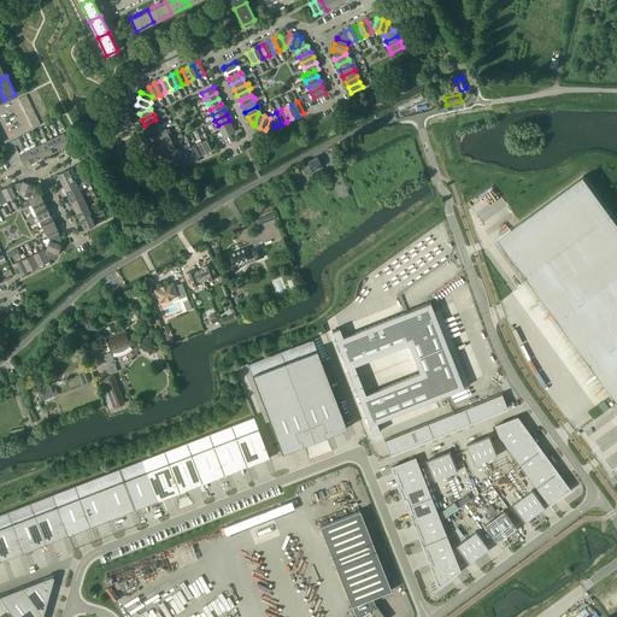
[(156,119),(145,125),(147,131),(159,125),(156,119)]
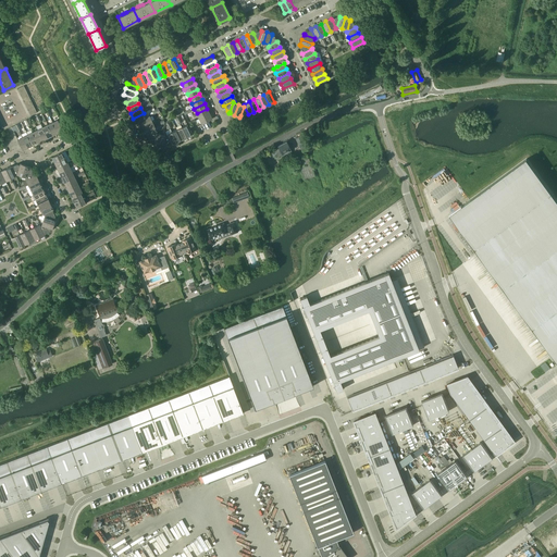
[(207,109),(197,113),(199,119),(209,113),(207,109)]
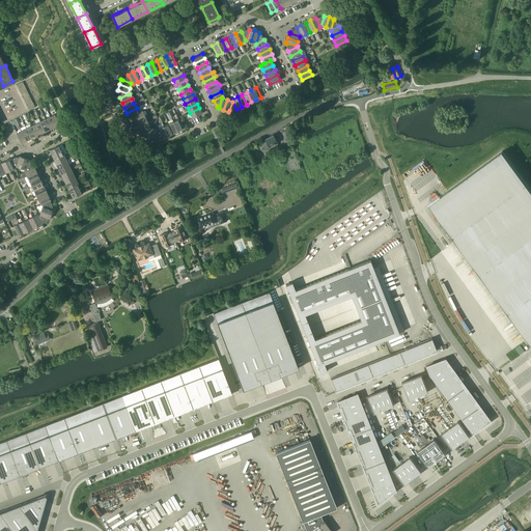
[(137,108),(127,113),(129,117),(133,116),(133,115),(139,113),(139,112),(137,108)]
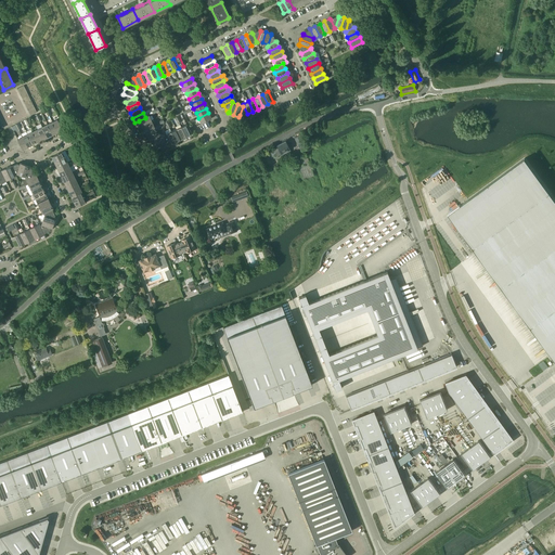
[(208,113),(198,118),(201,124),(211,118),(208,113)]
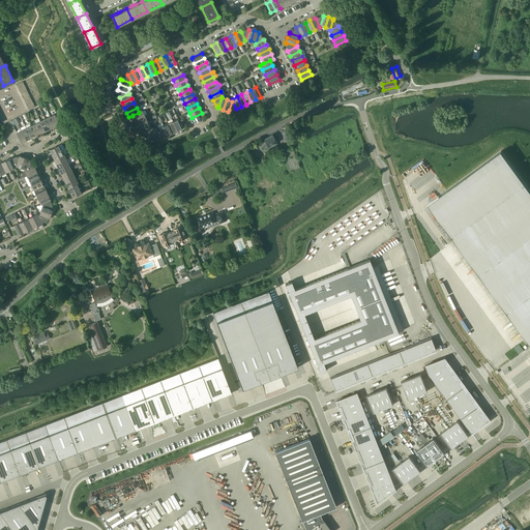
[(139,113),(133,115),(133,116),(135,120),(145,115),(142,110),(139,112),(139,113)]
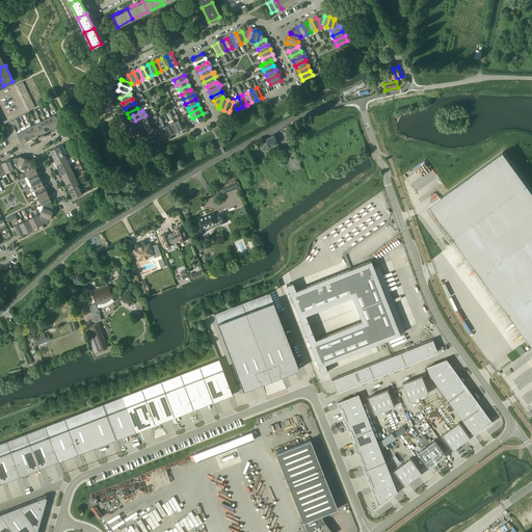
[(55,114),(50,117),(55,127),(59,125),(55,114)]
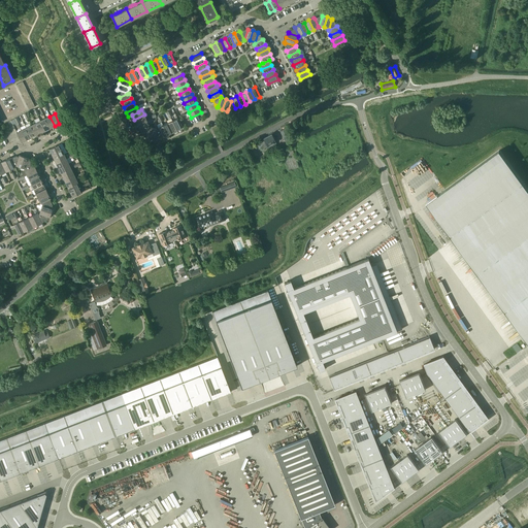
[(144,114),(134,120),(136,124),(146,120),(144,114)]
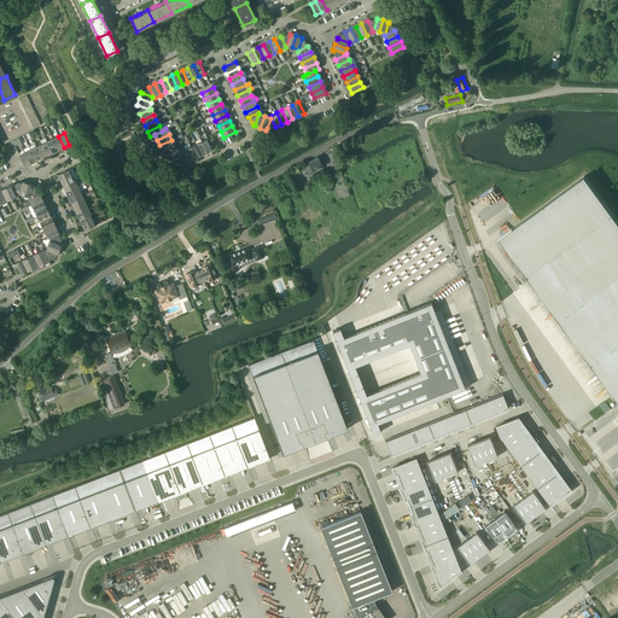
[(58,136),(52,139),(58,150),(64,147),(58,136)]
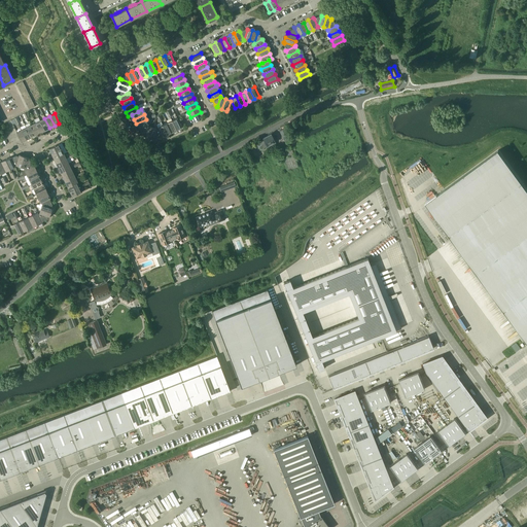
[(44,118),(40,120),(44,131),(49,128),(44,118)]
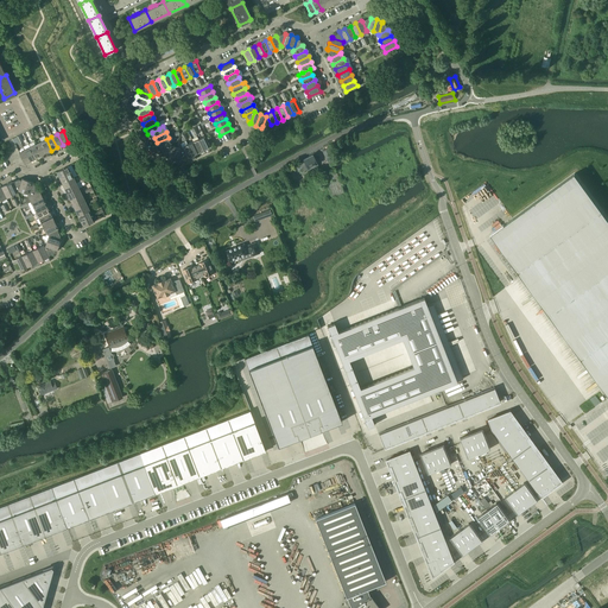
[(204,137),(198,139),(204,150),(209,147),(204,137)]
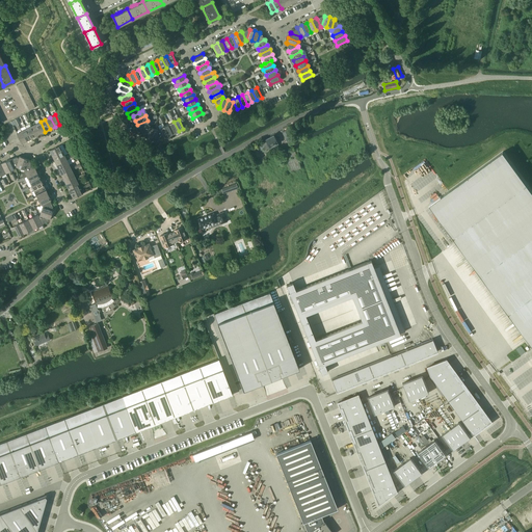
[(148,121),(137,125),(140,130),(149,126),(150,126),(148,121)]
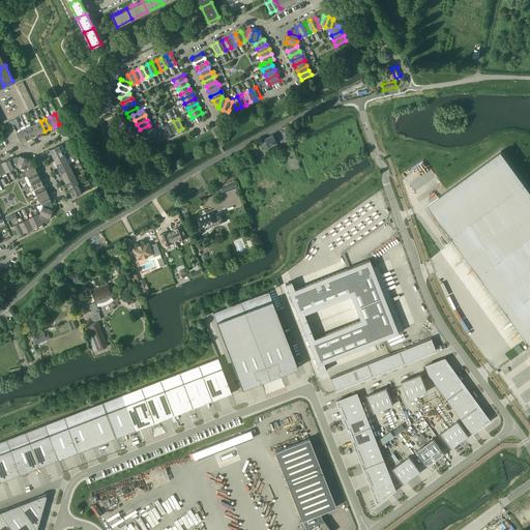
[(40,121),(35,123),(40,134),(45,131),(40,121)]
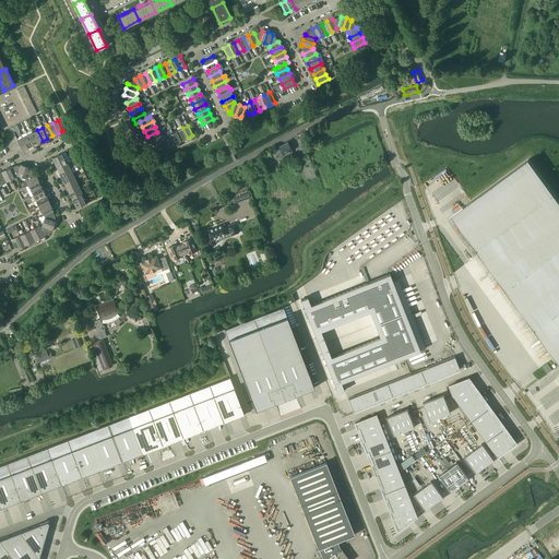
[(182,128),(177,130),(182,141),(188,138),(182,128)]
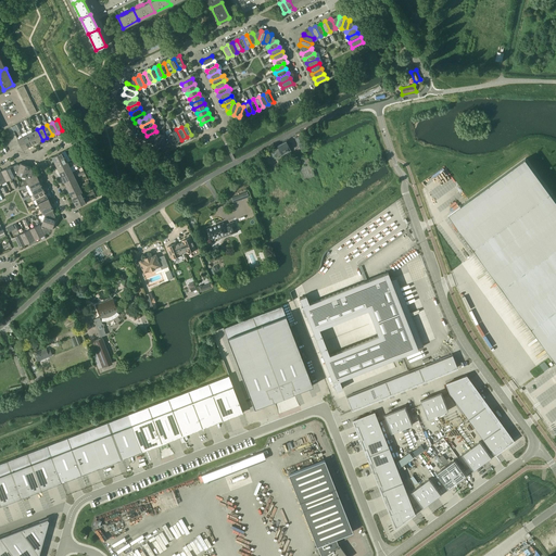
[(37,129),(33,133),(37,142),(42,140),(37,129)]
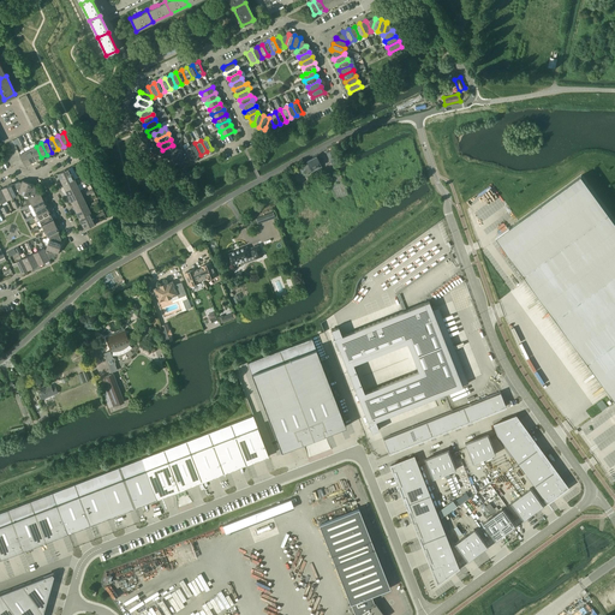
[(195,143),(190,145),(195,157),(201,155),(195,143)]
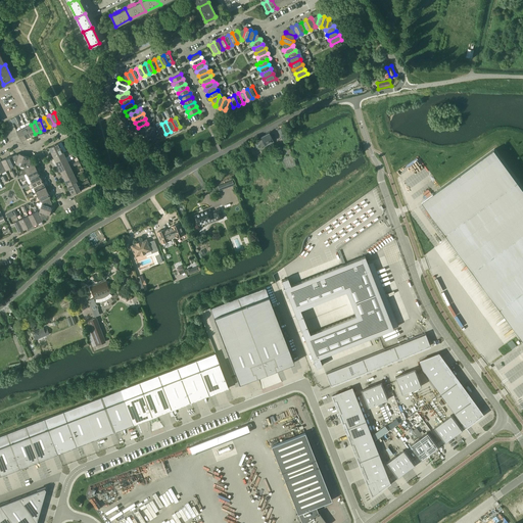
[(157,128),(160,135),(161,136),(165,134),(161,124),(156,127),(157,128)]
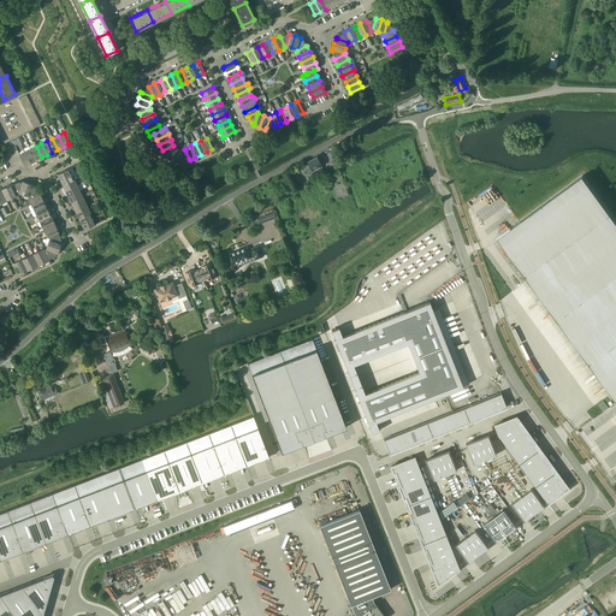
[(36,147),(30,149),(36,160),(41,158),(36,147)]
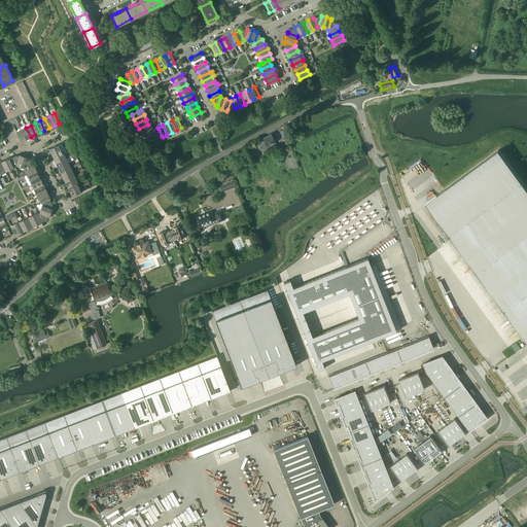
[(152,128),(147,126),(144,135),(143,136),(149,138),(152,128)]
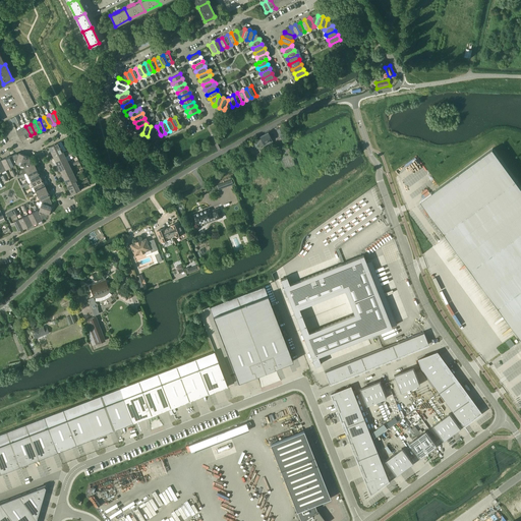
[(25,126),(21,128),(25,138),(31,135),(25,126)]
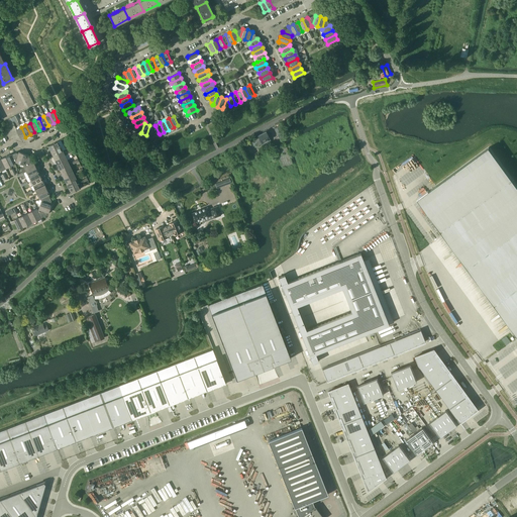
[(154,126),(149,125),(146,135),(151,137),(151,135),(154,126)]
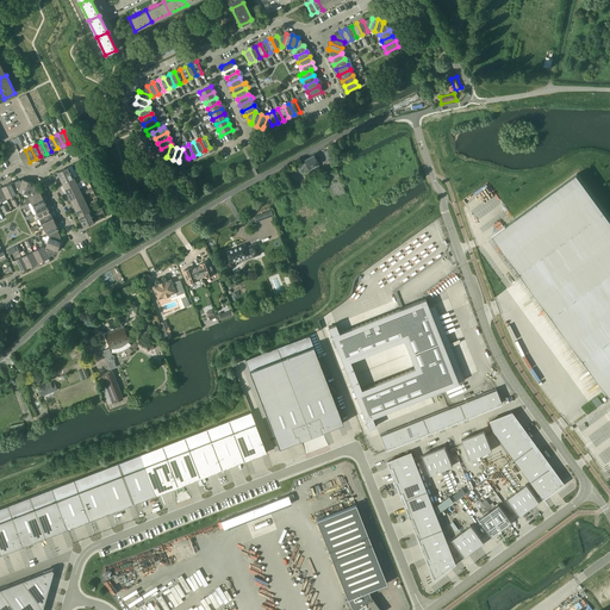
[(25,150),(19,153),(24,165),(30,162),(25,150)]
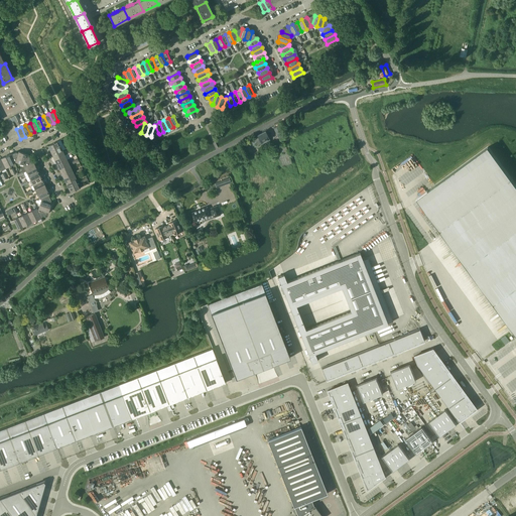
[(265,131),(258,135),(261,143),(265,141),(266,142),(270,140),(265,131)]
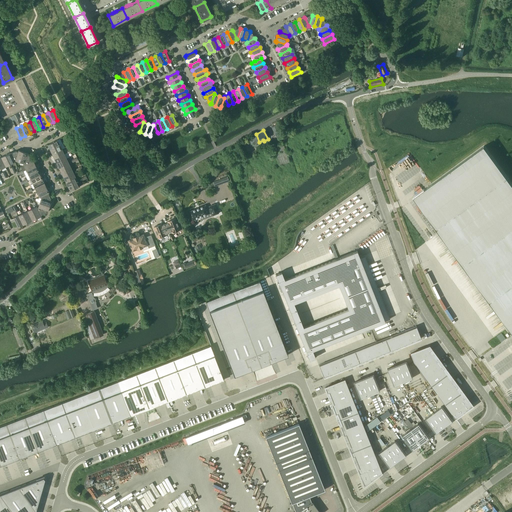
[(57,140),(47,145),(50,149),(59,145),(57,140)]
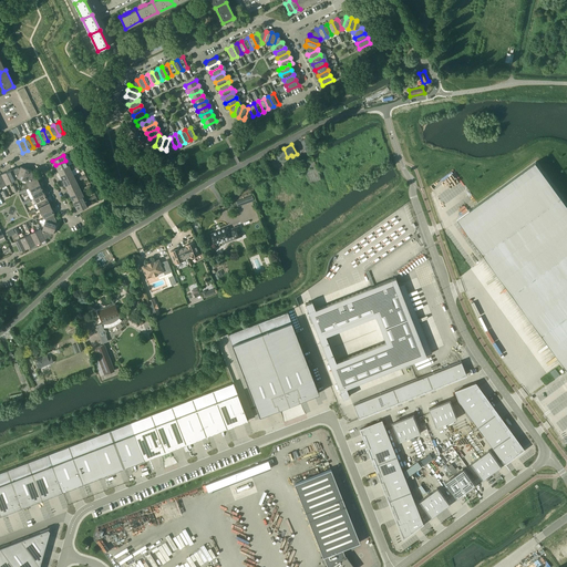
[(65,161),(55,165),(58,171),(69,165),(65,161)]
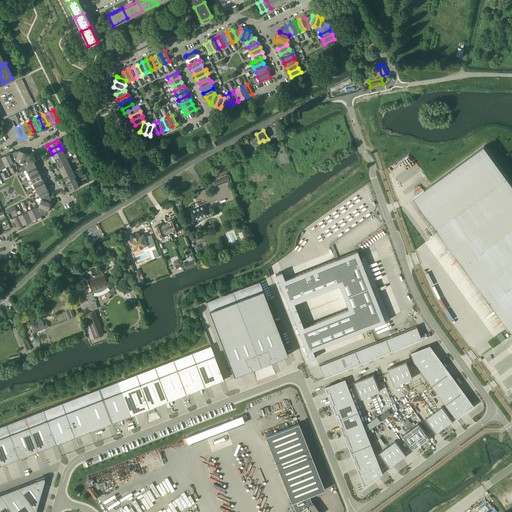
[(288,160),(283,145),(279,147),(281,151),(275,153),(278,163),(288,160)]
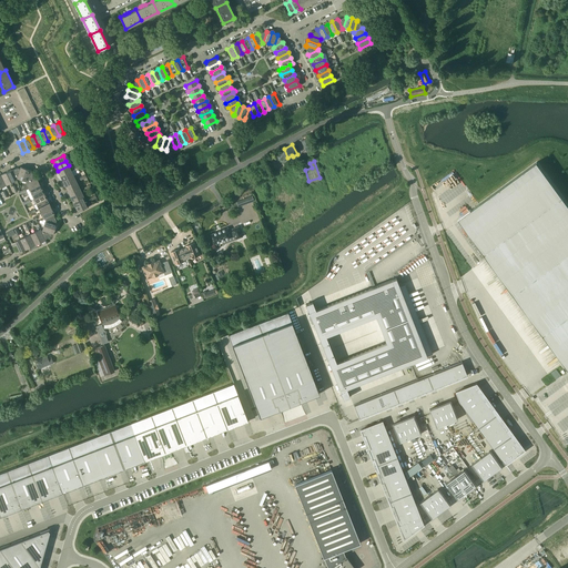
[(470,210),(458,219),(459,219),(487,257),(564,363),(567,368),(567,204),(537,162),(477,205),(470,210)]
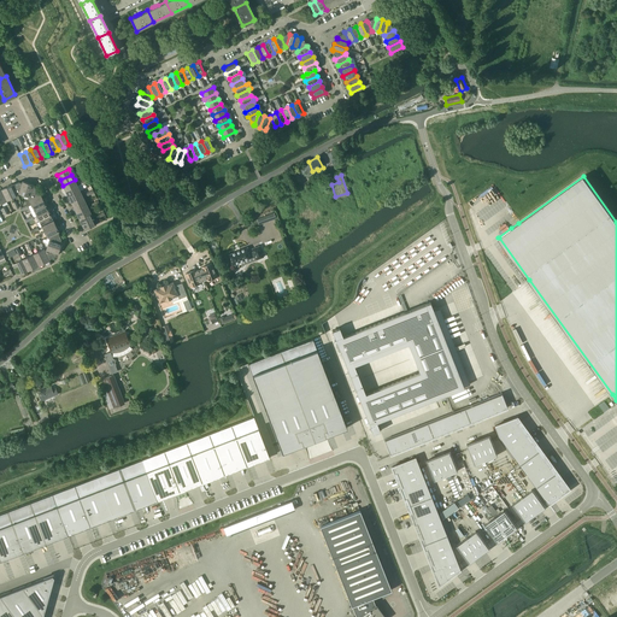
[(75,180),(63,186),(65,192),(77,186),(75,180)]
